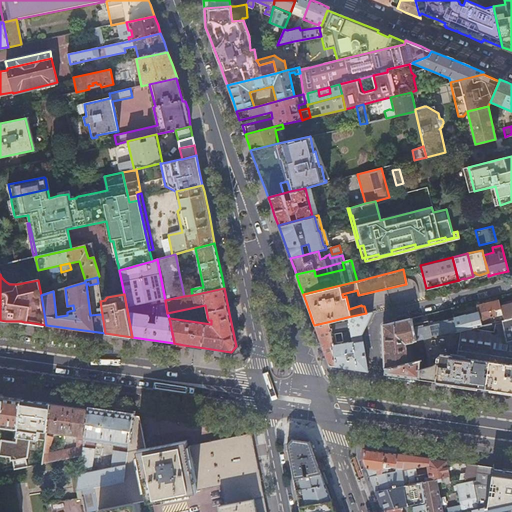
[(476,305),(478,311),(481,324),(491,322),(490,318),(502,315),(500,306),(498,300),(476,305)]
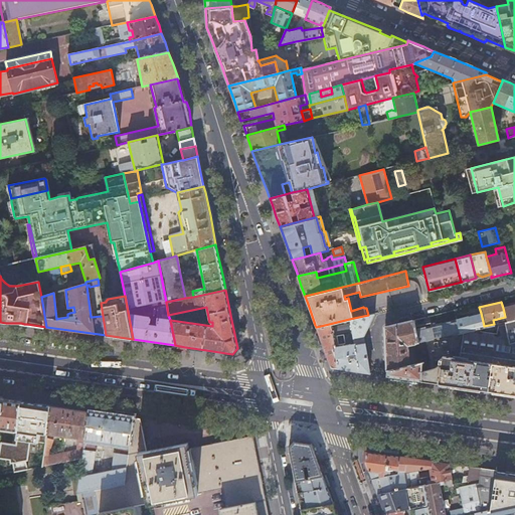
[(505,317),(506,321),(514,318),(514,304),(503,308),(505,317)]
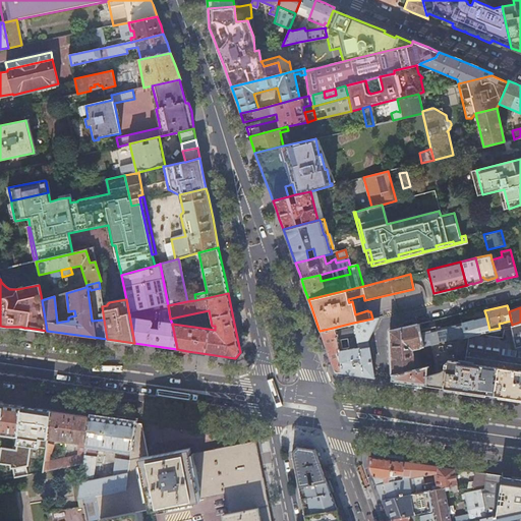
[(379,316),(372,319),(353,323),(354,332),(356,342),(367,340),(373,327),(379,316)]
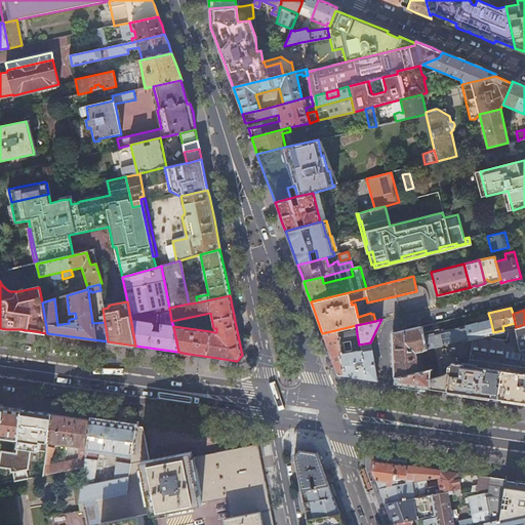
[(490,319),(466,325),(469,338),(493,332),(490,319)]
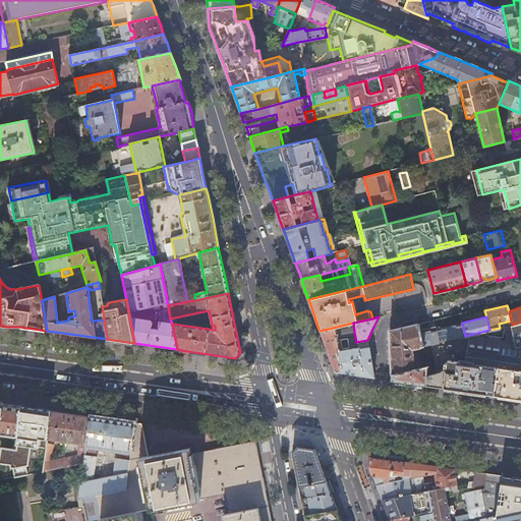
[(462,323),(461,320),(453,322),(457,338),(465,336),(462,323)]
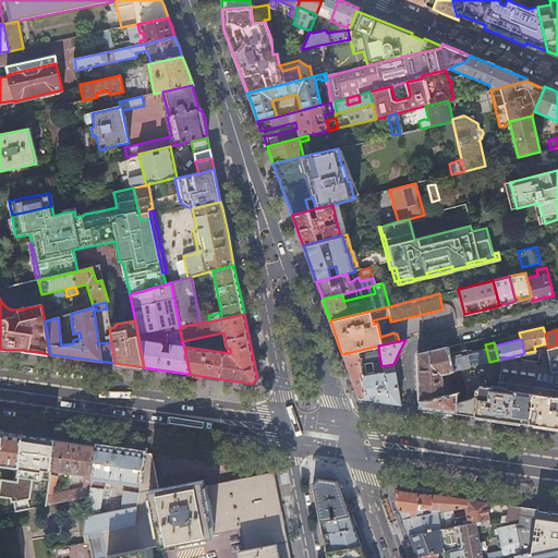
[(489,362),(470,366),(460,368),(463,383),(465,390),(463,400),(457,401),(457,412),(462,413),(488,417),(520,422),(544,425),(557,426),(557,344),(548,348),(535,351),(524,353),(498,360),(489,362)]
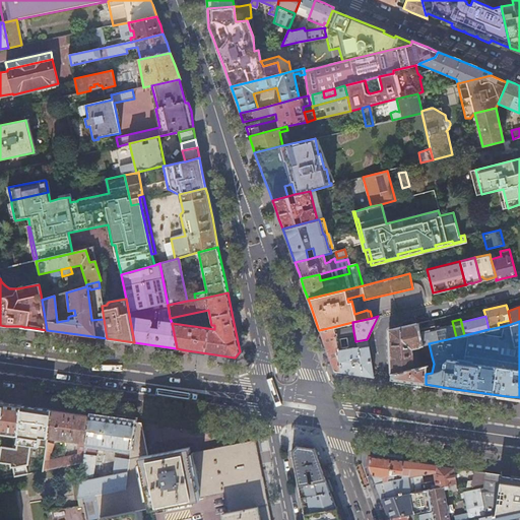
[(373,377),(367,339),(355,341),(356,346),(349,347),(347,340),(337,341),(337,337),(337,335),(353,331),(352,322),(332,327),(341,372),(373,377)]
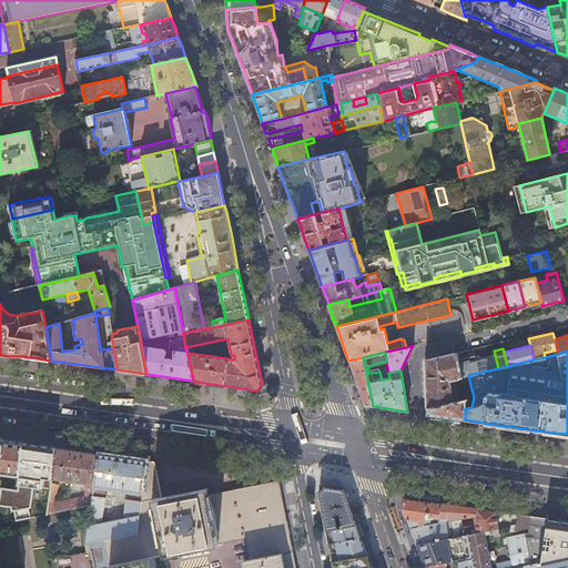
[(425,369),(426,407),(449,402),(449,386),(448,379),(459,377),(462,377),(457,359),(455,352),(439,356),(424,359),(425,369)]
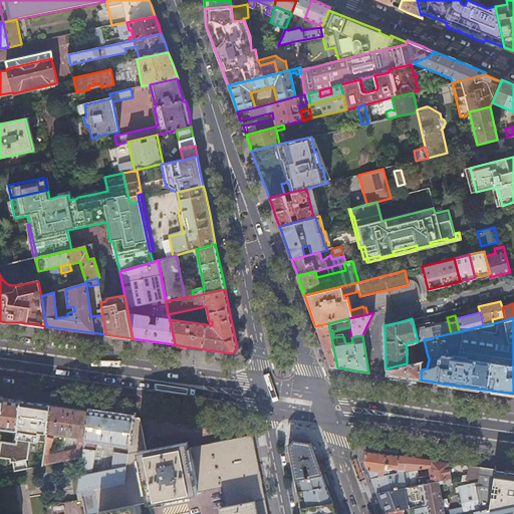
[(429,321),(414,325),(418,341),(424,339),(433,337),(431,327),(432,327),(431,324),(430,324),(429,321)]
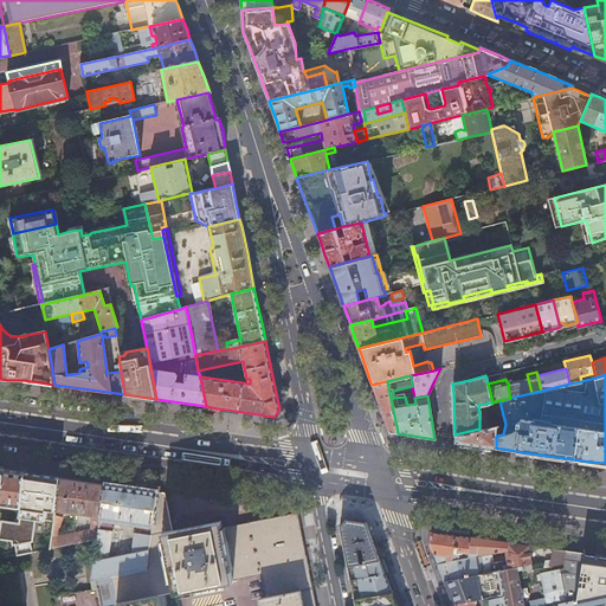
[(387,381),(372,385),(381,412),(384,417),(389,432),(398,433),(387,381)]
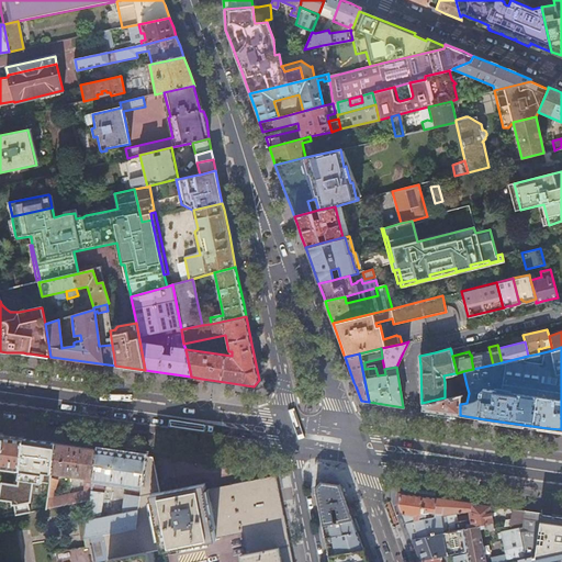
[(463,371),(457,373),(454,373),(457,388),(467,385),(463,371)]
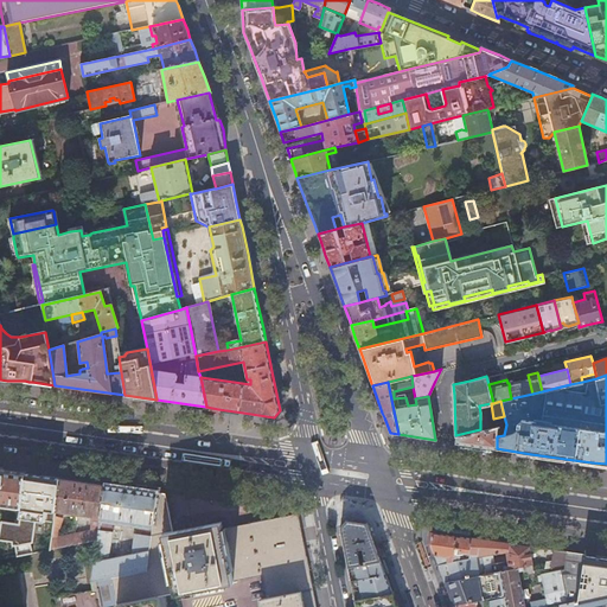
[(480,429),(455,435),(454,442),(462,443),(473,445),(493,448),(497,448),(497,436),(497,426),(480,429)]
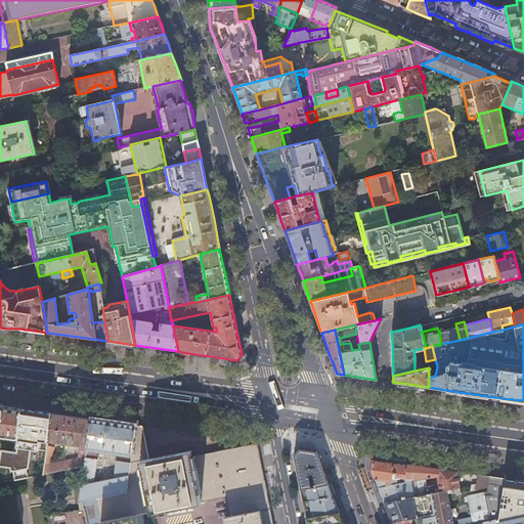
[(0,436),(15,439),(20,408),(1,406),(0,405),(0,436)]
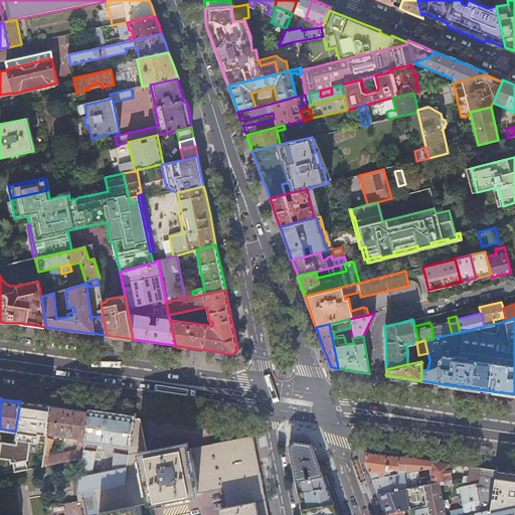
[(13,445),(15,472),(41,467),(41,466),(45,439),(46,434),(50,406),(30,403),(20,401),(15,432),(13,445)]
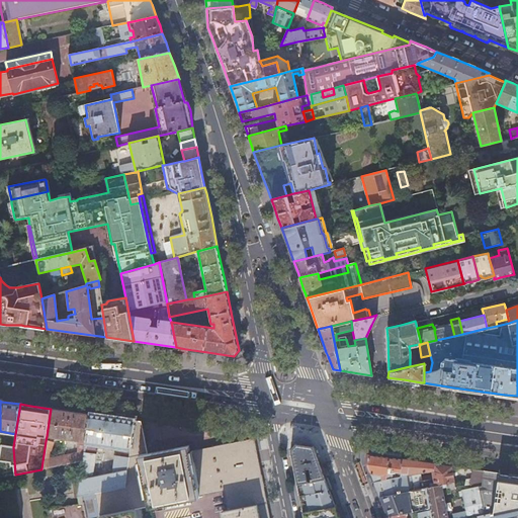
[(46,441),(41,468),(82,460),(83,452),(85,444),(89,414),(77,412),(70,411),(60,410),(51,409),(47,436),(77,441),(77,452),(48,458),(53,443),(46,441)]
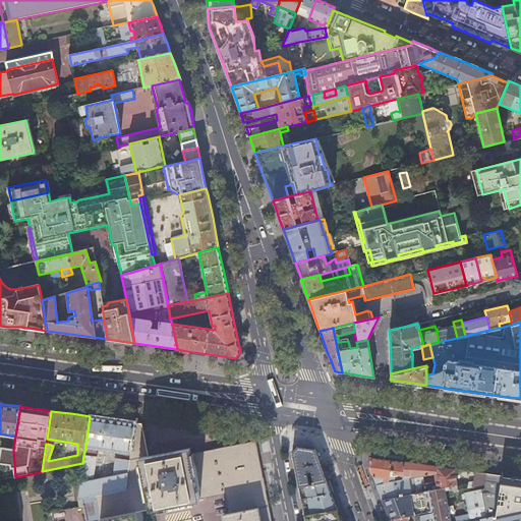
[(90,416),(85,447),(129,453),(134,422),(121,421),(114,420),(102,418),(90,416)]
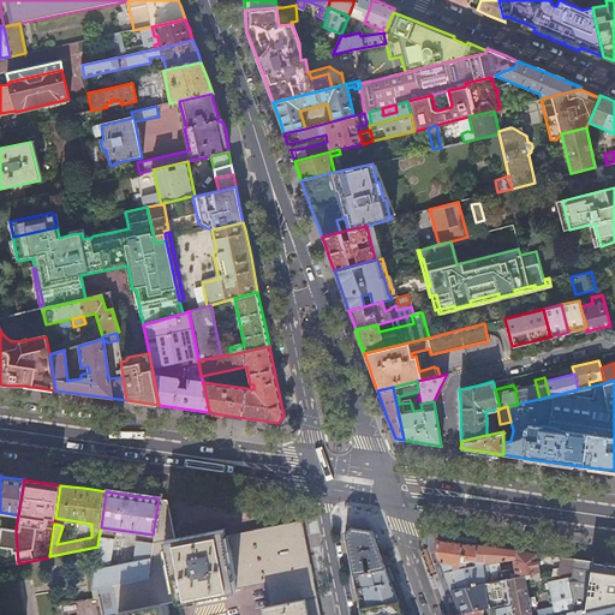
[(320,614),(311,571),(304,536),(302,520),(250,531),(226,536),(224,529),(214,530),(196,533),(174,538),(171,520),(166,500),(162,500),(159,499),(153,535),(153,539),(147,578),(113,585),(118,613),(118,614),(159,614),(157,605),(237,590),(237,589),(266,583),(270,605),(266,605),(267,614),(320,614)]
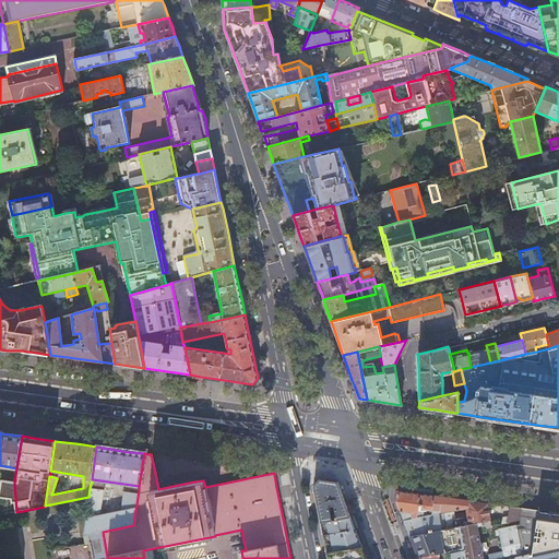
[(319,511),(321,522),(351,516),(344,499),(337,482),(330,480),(319,479),(313,486),(319,511)]
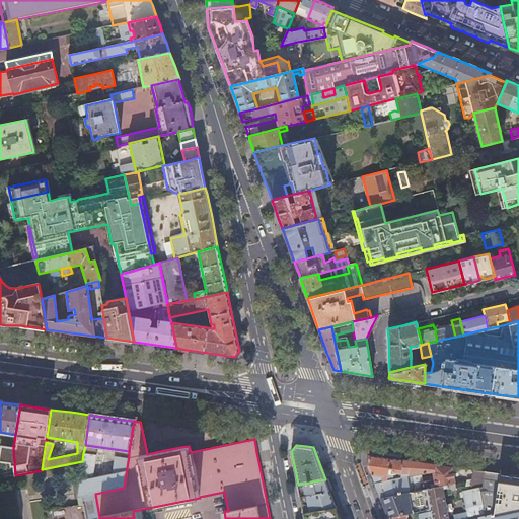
[(15,475),(13,448),(0,450),(0,476),(5,476),(15,475)]
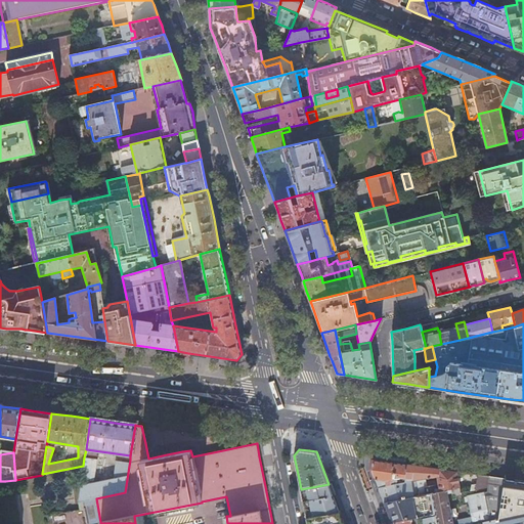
[(374,454),(373,460),(370,470),(375,480),(378,487),(395,484),(395,481),(404,480),(406,465),(407,460),(406,457),(380,454),(375,453),(374,454)]
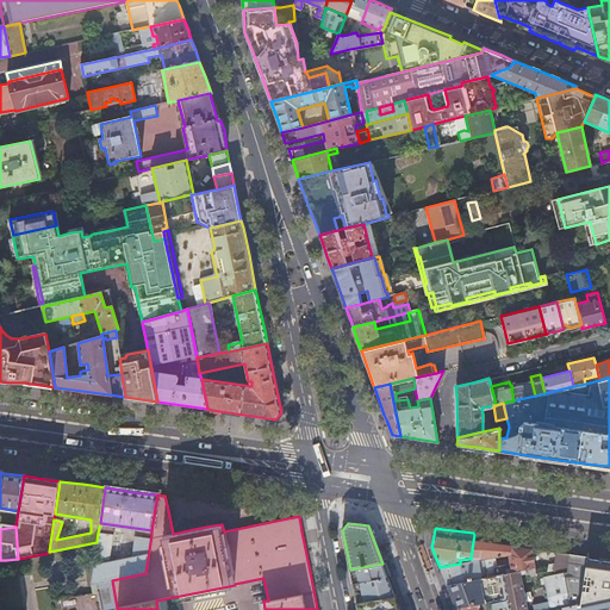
[(111,535),(98,533),(97,542),(92,584),(112,580),(145,573),(151,535),(136,533),(132,556),(106,562),(111,535)]
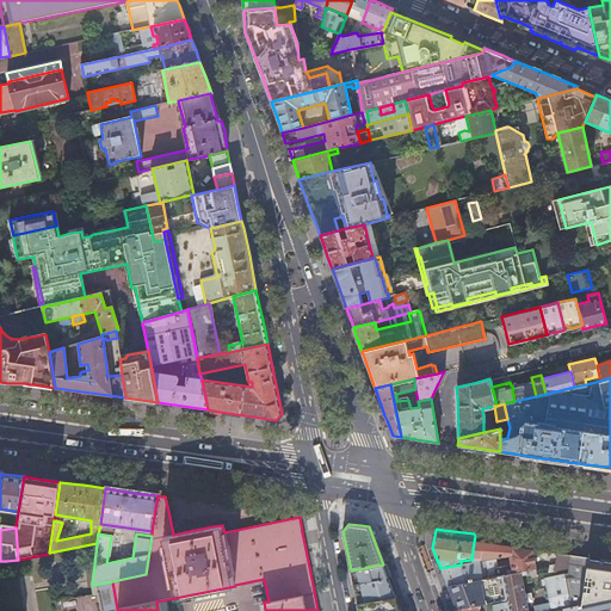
[(474,542),(471,560),(470,562),(476,561),(483,560),(486,578),(487,579),(493,578),(500,576),(504,575),(504,571),(495,572),(493,559),(498,557),(498,559),(508,556),(511,574),(535,569),(531,550),(503,545),(474,542)]
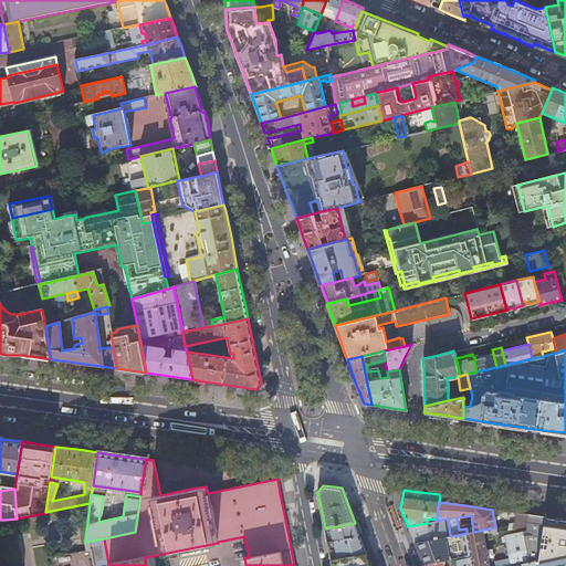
[(521,514),(514,513),(513,524),(507,524),(506,531),(525,527),(527,515),(521,514)]
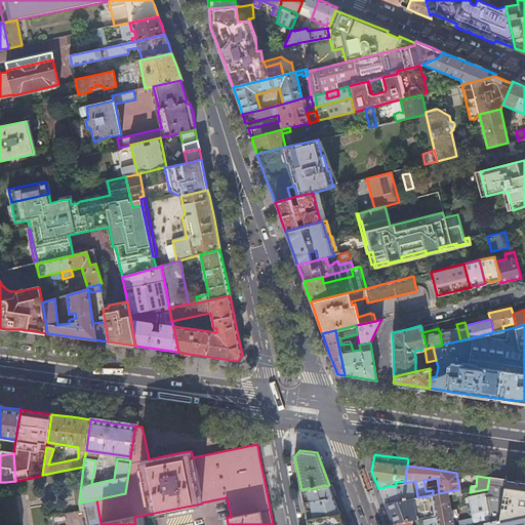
[(457,524),(478,524),(484,524),(496,521),(496,522),(499,521),(505,480),(497,479),(489,478),(487,489),(488,489),(487,493),(467,497),(468,498),(465,499),(465,505),(469,503),(472,519),(457,521),(457,524)]
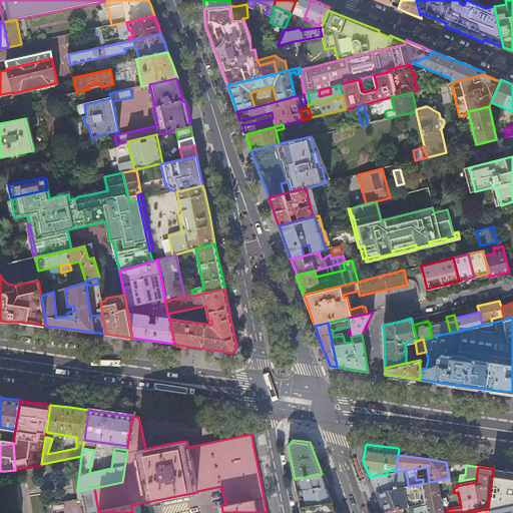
[(485,512),(512,512),(512,471),(511,471),(498,469),(493,469),(488,509),(485,510),(485,512)]
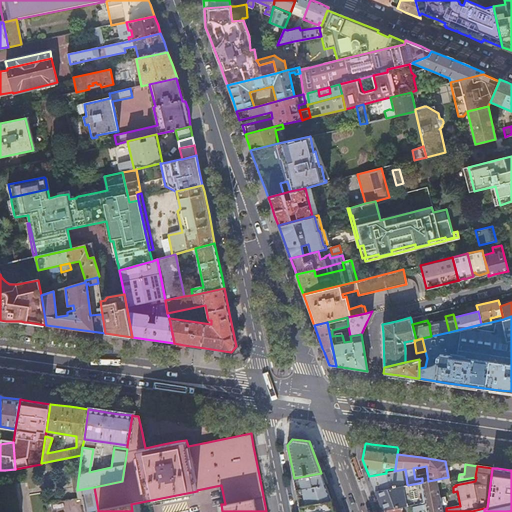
[(399,470),(394,471),(386,473),(369,476),(371,484),(374,491),(402,485),(399,470)]
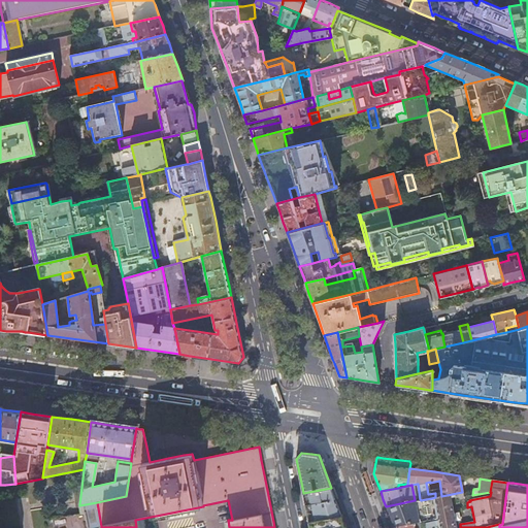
[(331,488),(303,493),(304,499),(305,505),(335,500),(331,490),(331,488)]
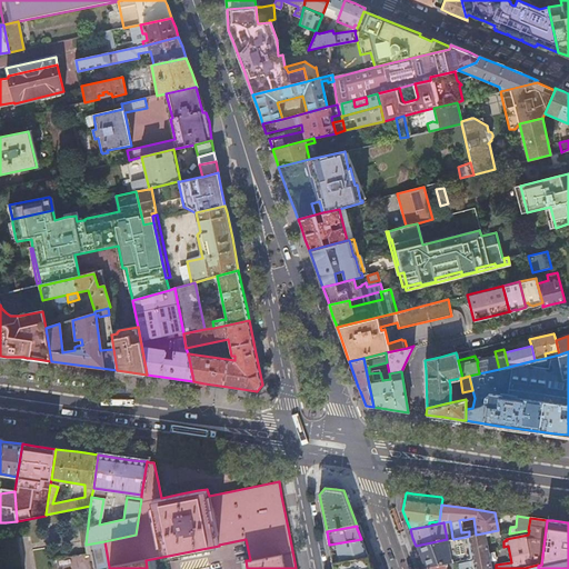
[(466,537),(470,560),(471,568),(490,568),(489,561),(495,560),(493,553),(487,555),(483,537),(488,536),(489,540),(499,538),(498,536),(499,536),(498,530),(476,535),(469,536),(466,537)]
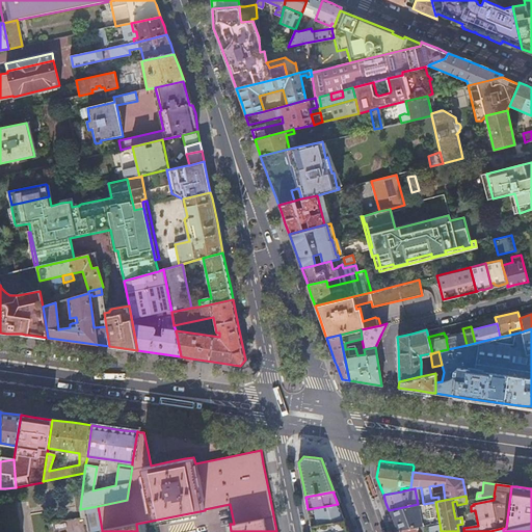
[(418,504),(389,510),(393,521),(393,523),(396,531),(440,524),(435,502),(429,503),(424,504),(423,503),(418,504)]
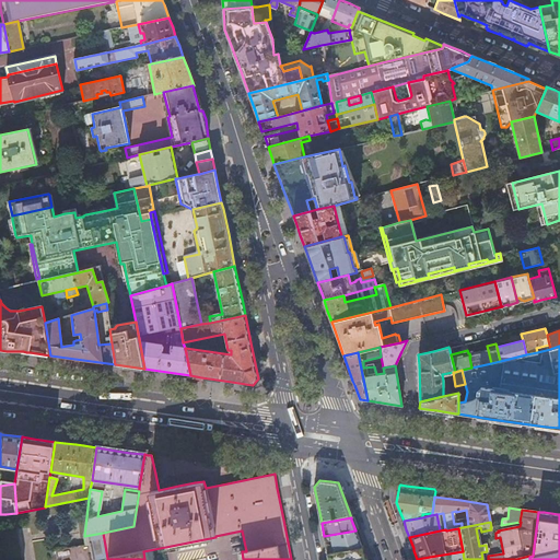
[(356,531),(324,536),(326,545),(327,552),(361,546),(358,538),(356,531)]
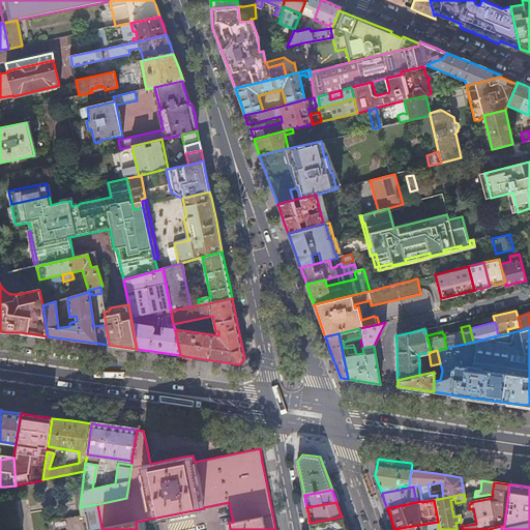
[(97,504),(80,507),(81,518),(83,529),(89,529),(101,528),(97,504)]
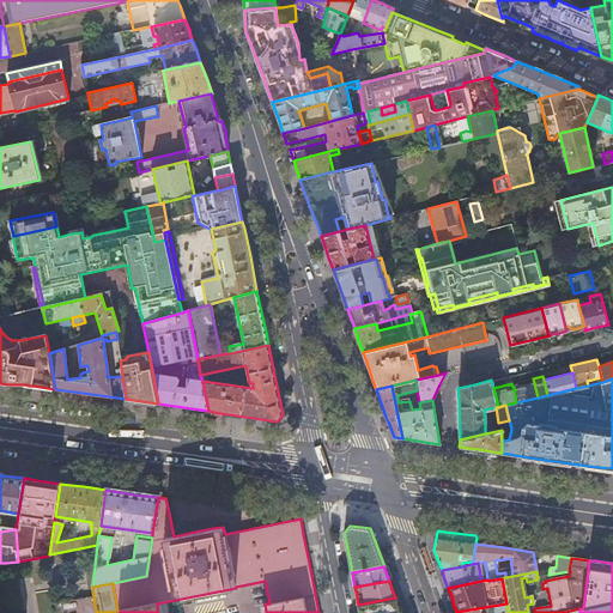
[(400,612),(395,598),(358,605),(359,612),(400,612)]
